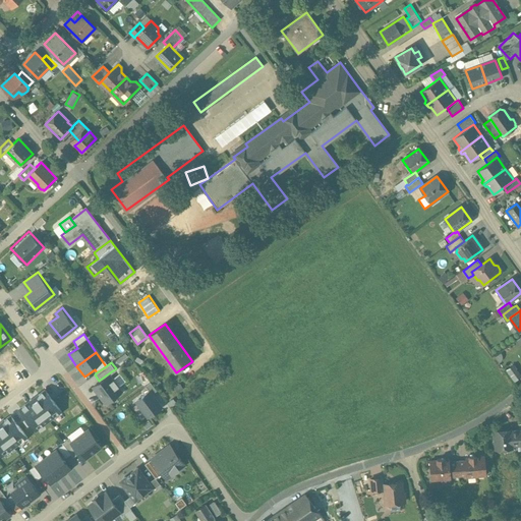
[(520,372),(515,364),(507,370),(514,382),(520,377),(520,372)]
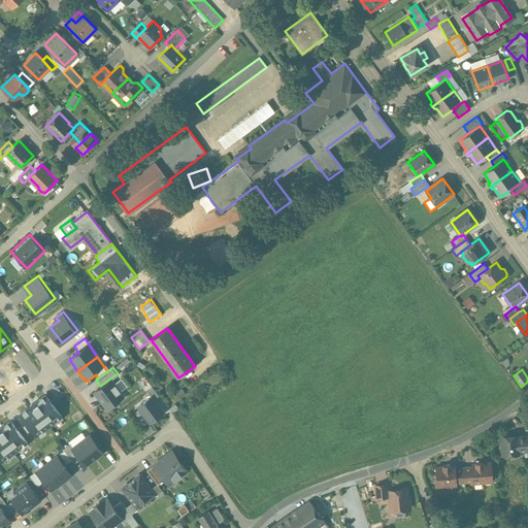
[(100,386),(93,391),(106,410),(126,397),(111,377),(100,386)]
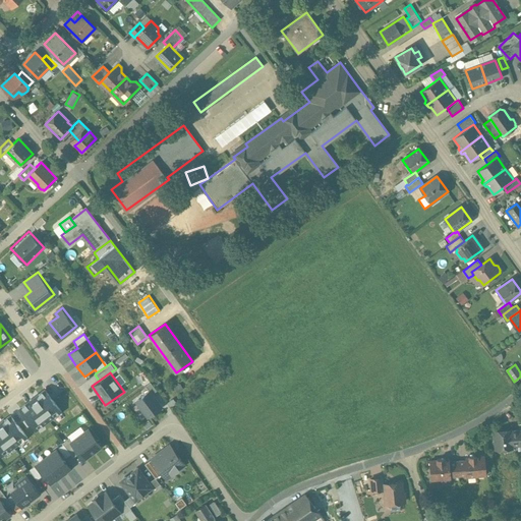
[(45,389),(18,408),(36,431),(62,412),(45,389)]
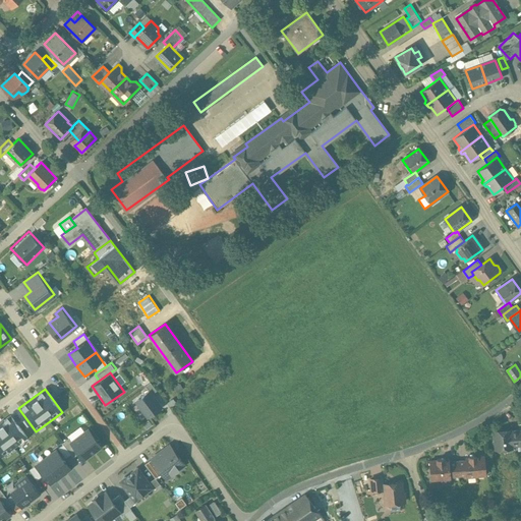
[(148,389),(133,401),(147,418),(162,407),(148,389)]
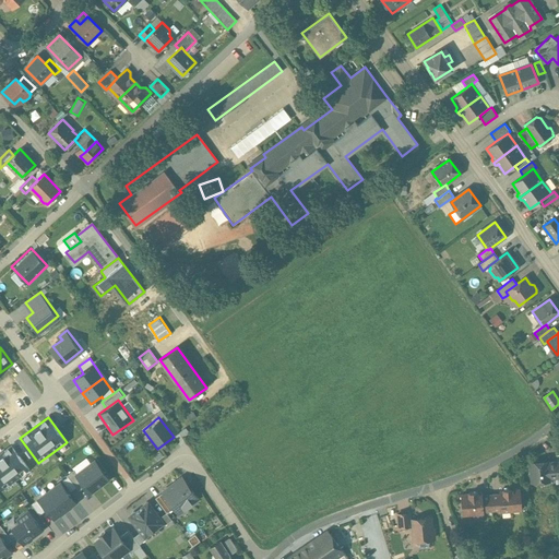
[(11,444),(0,452),(0,487),(2,490),(31,471),(11,444)]
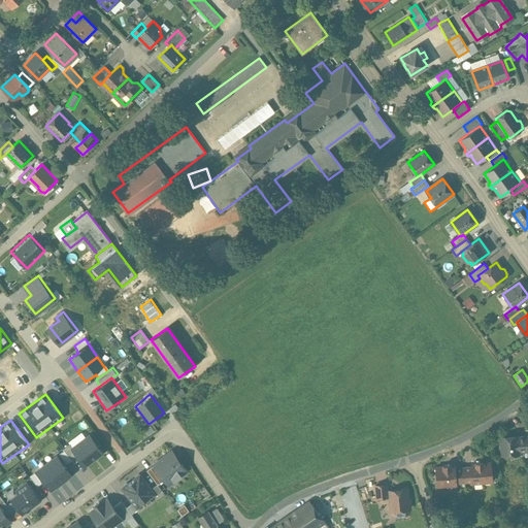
[(68,443),(63,448),(64,449),(73,462),(78,457),(85,465),(103,451),(89,432),(70,446),(68,443)]
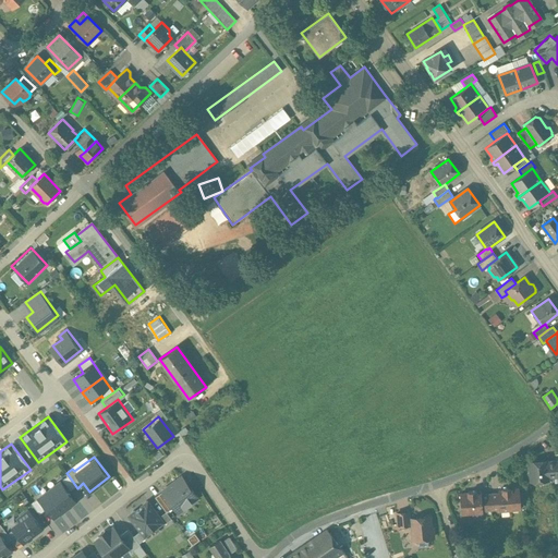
[(547,460),(529,462),(531,483),(549,481),(548,477),(547,462),(547,460)]
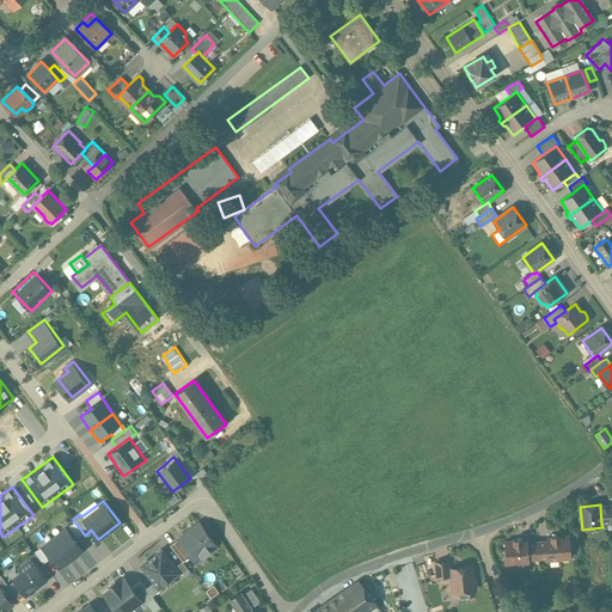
[(610,507),(600,507),(601,524),(611,522),(610,507)]
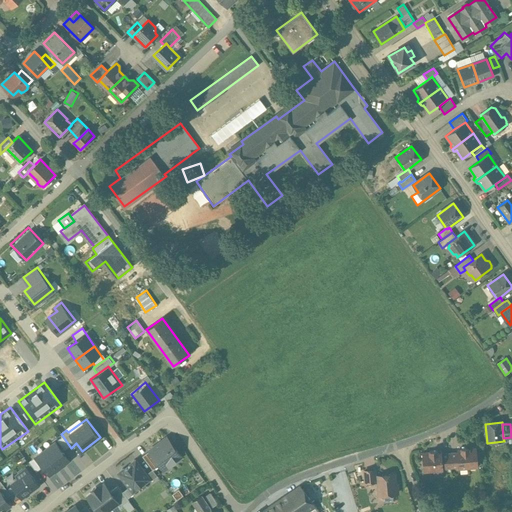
[(65,451),(71,448),(62,435),(45,448),(62,469),(73,461),(65,451)]
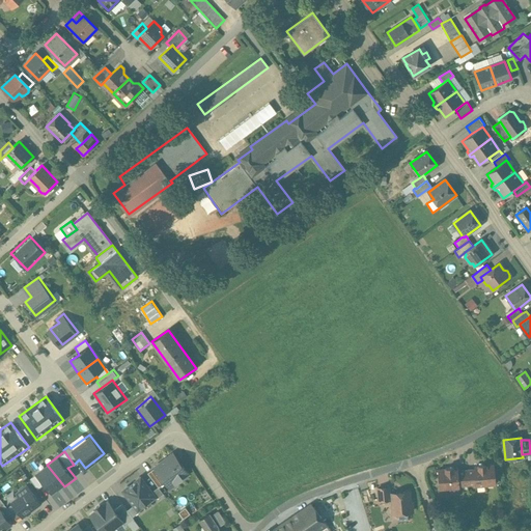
[(176,454),(157,469),(162,475),(169,485),(176,480),(177,483),(186,477),(184,475),(189,471),(176,454)]
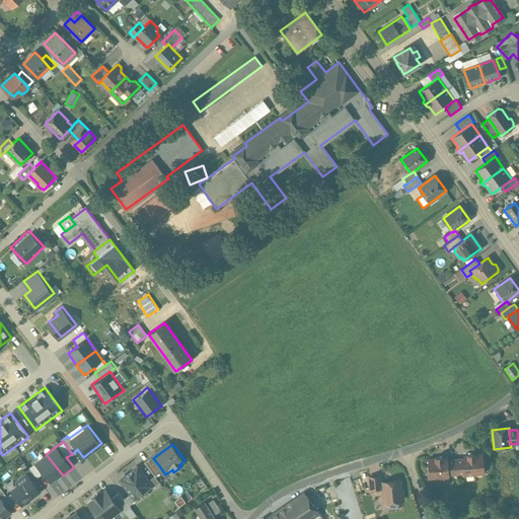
[(63,475),(46,454),(28,466),(38,478),(43,474),(50,486),(63,475)]
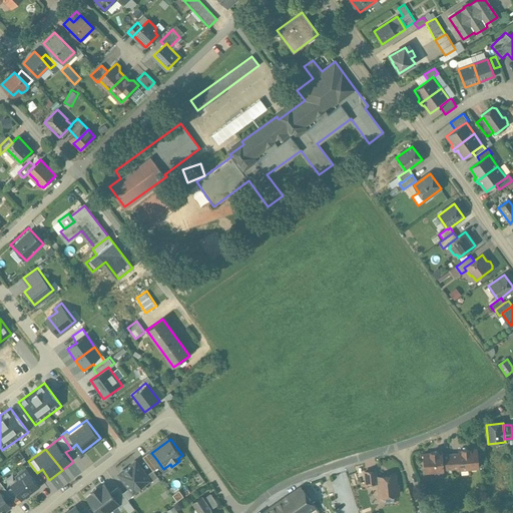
[(469,449),(462,450),(462,451),(458,451),(460,470),(478,469),(477,450),(470,450),(469,449)]
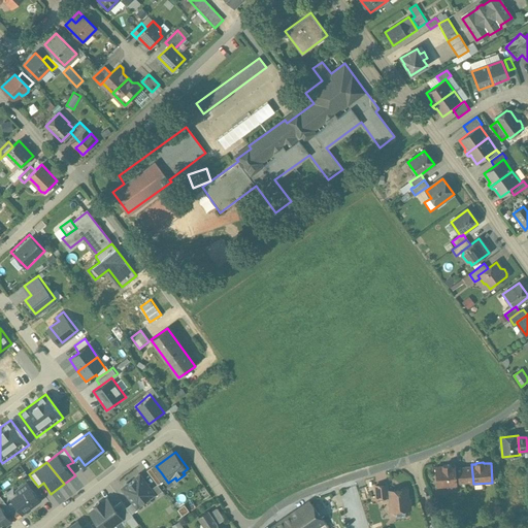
[(451,465),(442,466),(442,467),(435,467),(437,487),(457,485),(456,483),(455,468),(455,465),(451,466),(451,465)]
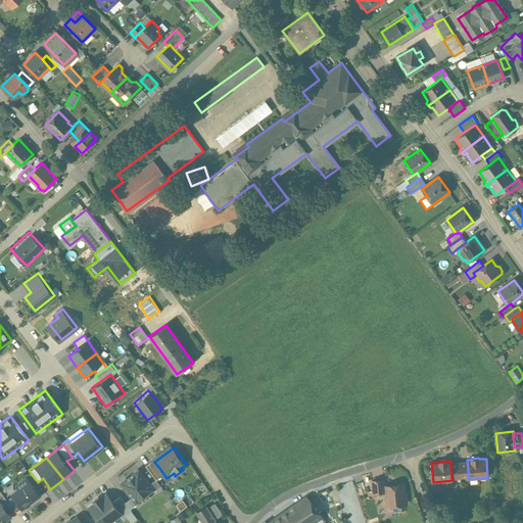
[(467,463),(459,464),(460,478),(468,477),(467,463)]
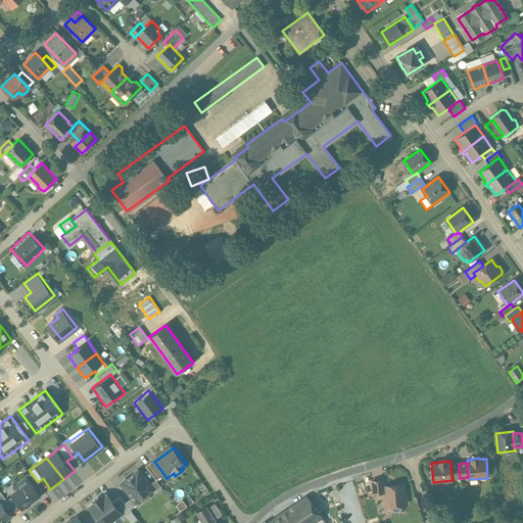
[(459,464),(450,464),(452,478),(460,478),(459,464)]
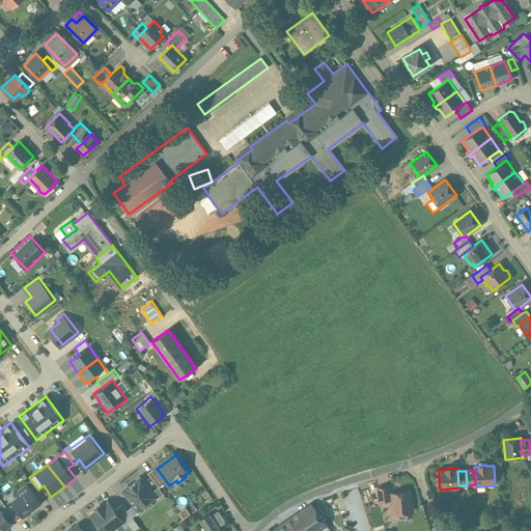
[(169,485),(162,475),(154,481),(158,487),(161,492),(169,485)]
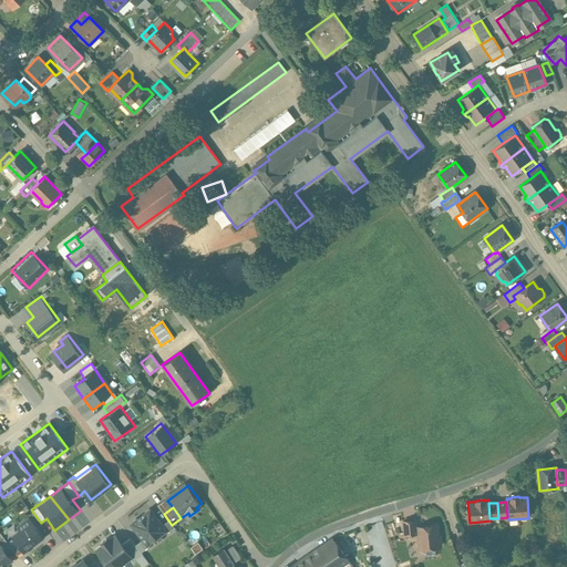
[(150,508),(140,515),(156,537),(165,529),(162,525),(150,508)]
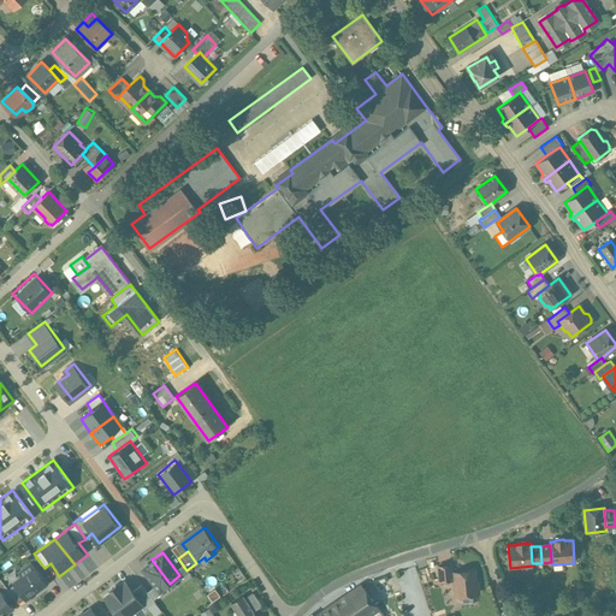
[(152,560),(142,568),(155,585),(159,591),(170,584),(152,560)]
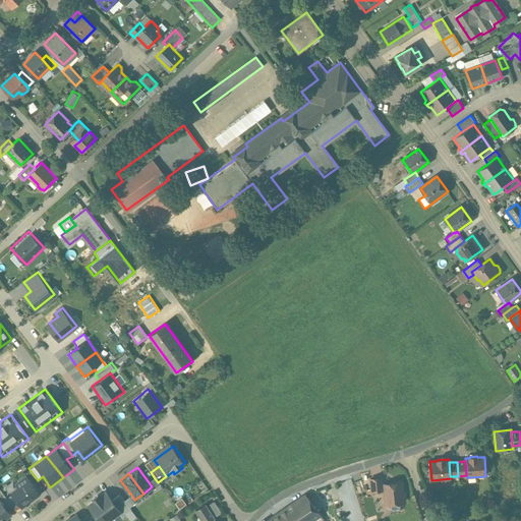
[(26,476),(6,491),(13,501),(8,505),(13,512),(40,494),(26,476)]
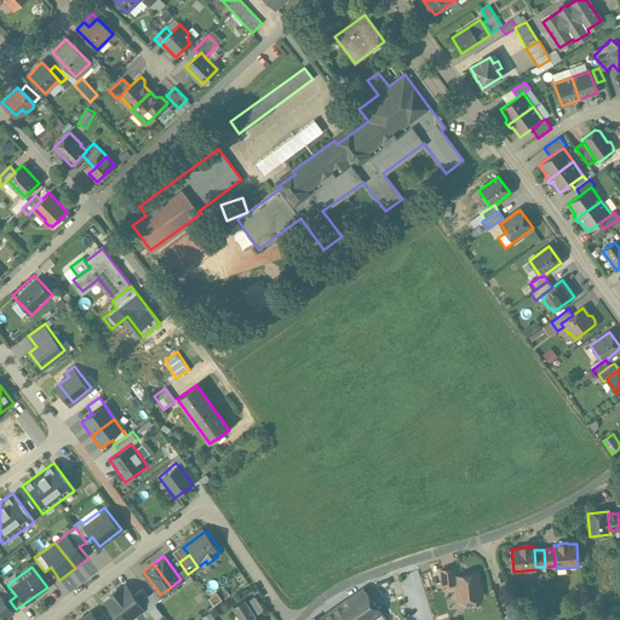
[(184,569),(177,574),(181,579),(183,583),(190,578),(188,574),(184,569)]
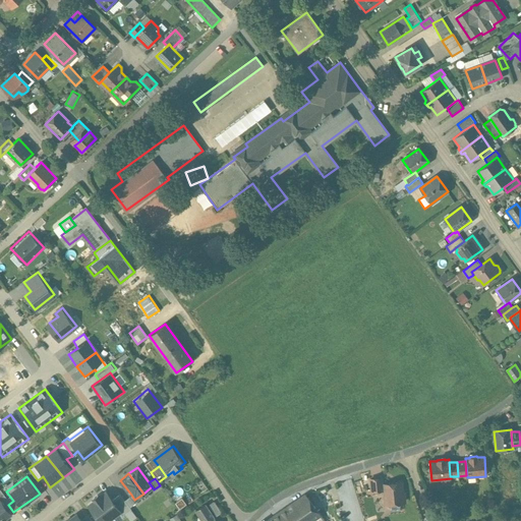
[(382,478),(370,479),(371,491),(383,490),(382,478)]
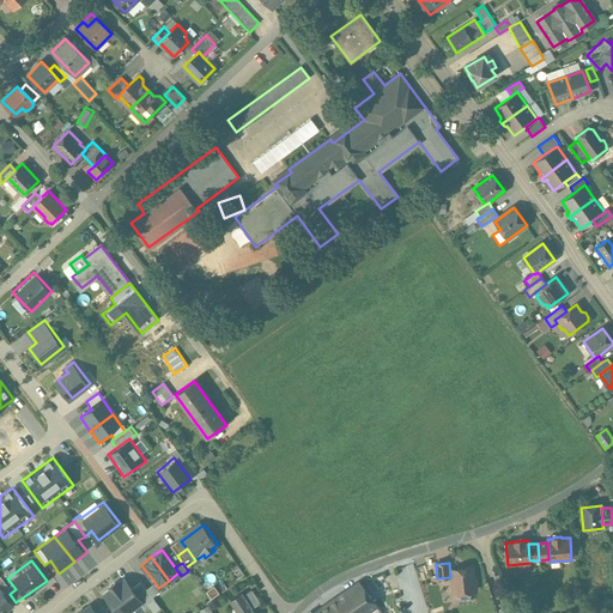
[(472,568),(451,570),(454,594),(459,594),(459,604),(471,602),(471,593),(474,592),(474,590),(475,588),(475,582),(473,581),(472,568)]
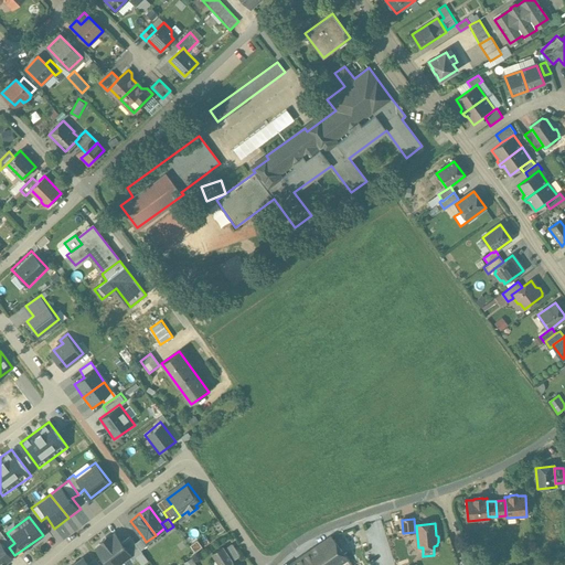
[(99,542),(94,546),(106,564),(116,564),(130,554),(121,542),(114,532),(107,536),(105,534),(97,540),(99,542)]
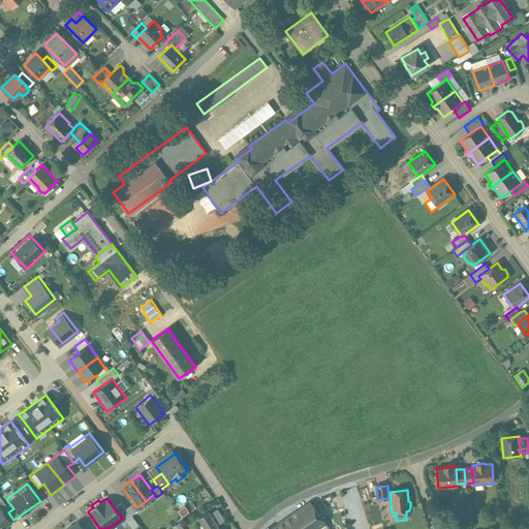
[(121,502),(114,507),(122,519),(124,522),(131,517),(121,502)]
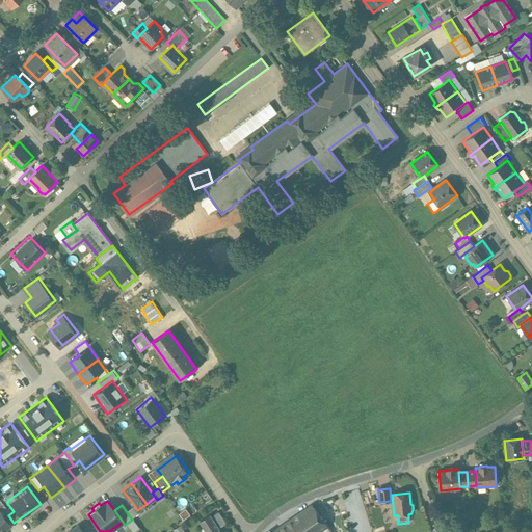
[(134,505),(128,510),(133,517),(139,512),(137,510),(134,505)]
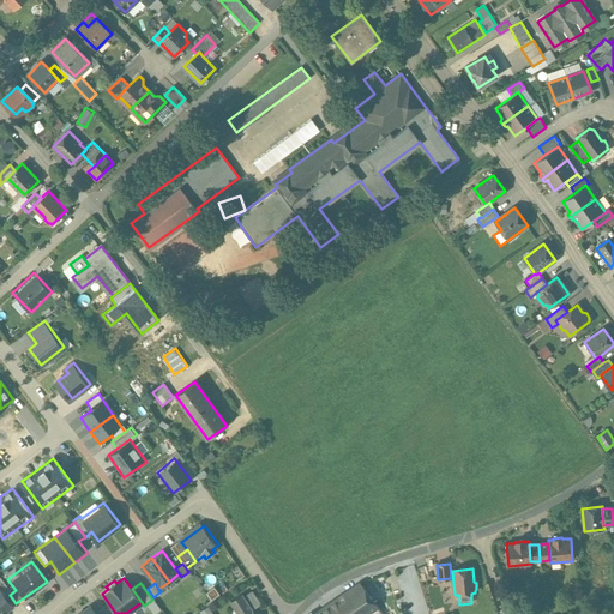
[(379,613),(360,584),(320,612),(321,613),(379,613)]
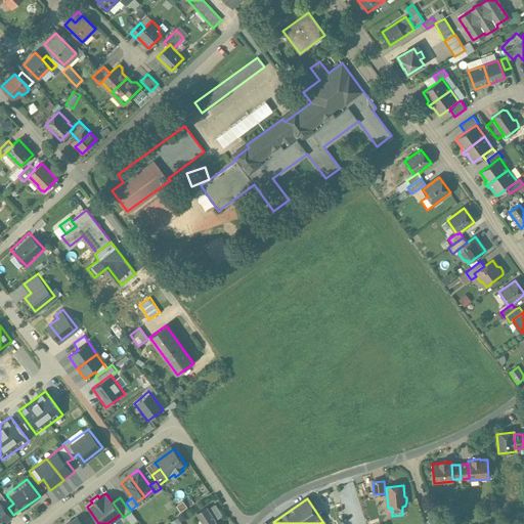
[(223,516),(216,505),(210,509),(217,520),(223,516)]
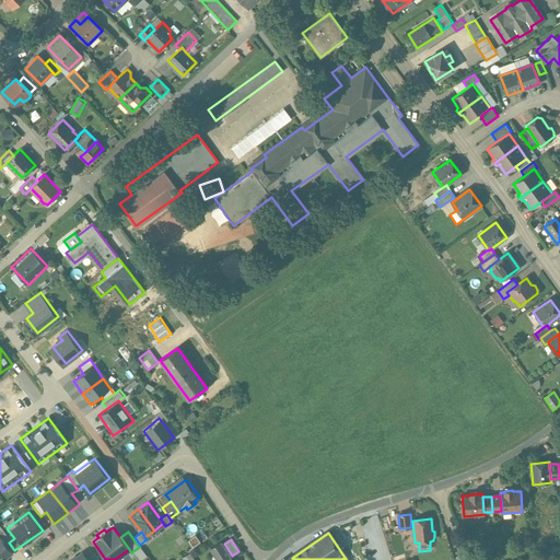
[(222,559),(229,556),(220,543),(210,549),(218,559),(222,559)]
